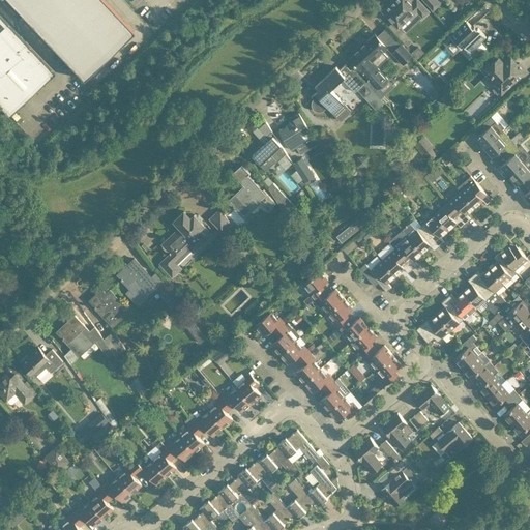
[(134,31),(105,0),(8,0),(83,79),(134,31)]
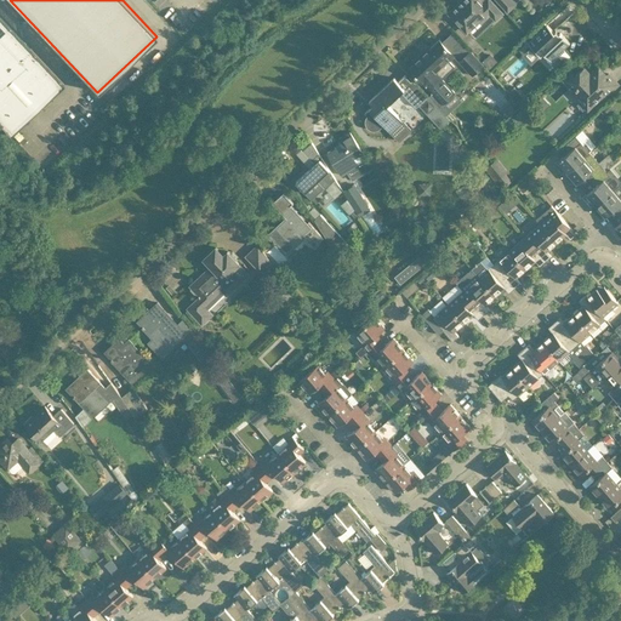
[(496,20),(503,12),(490,0),(485,0),(482,4),(478,0),(462,0),(450,12),(467,32),(479,21),(483,24),(489,18),(491,22),(495,18),(496,20)]
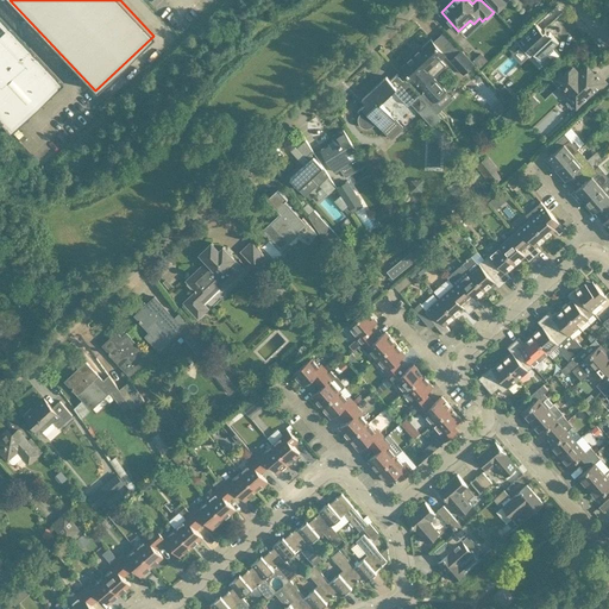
[(488,0),(498,11),(506,4),(501,0),(488,0)]
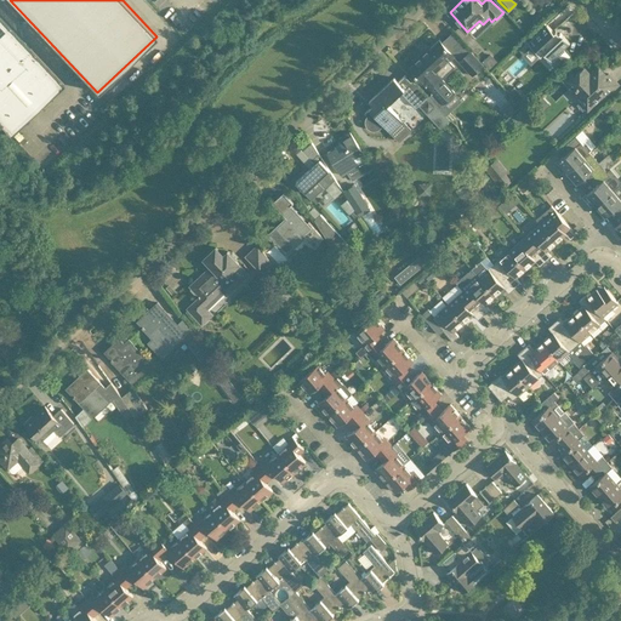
[(0,123),(10,135),(64,84),(0,16),(0,123)]
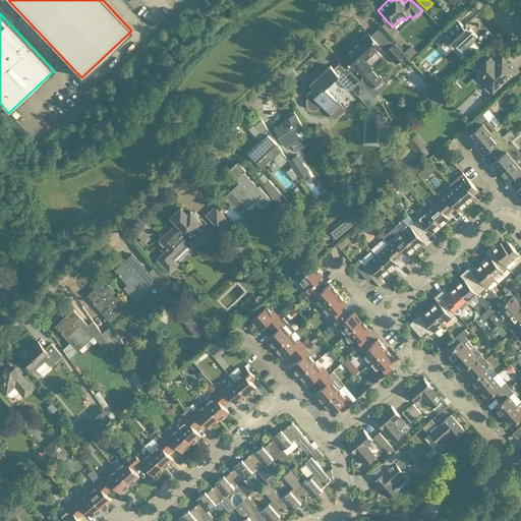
[(450,42),(454,46),(456,44),(459,47),(458,48),(463,53),(474,42),(473,41),(478,36),(470,26),(469,29),(466,25),(465,26),(459,21),(459,20),(443,36),(446,39),(450,42)]
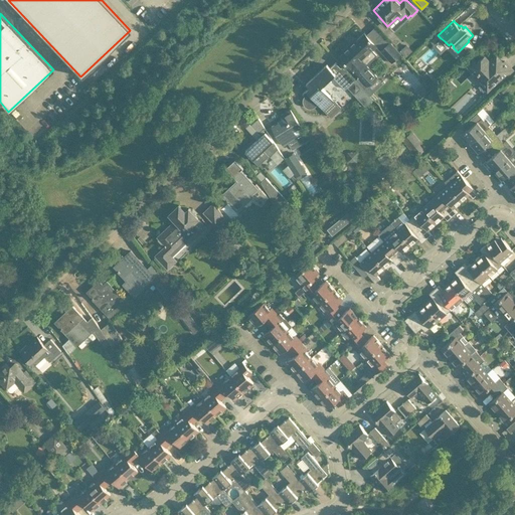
[(342,50),(344,52),(339,56),(350,67),(351,67),(367,84),(374,78),(377,75),(366,64),(377,55),(372,50),(377,46),(364,33),(351,45),(349,44),(342,50)]
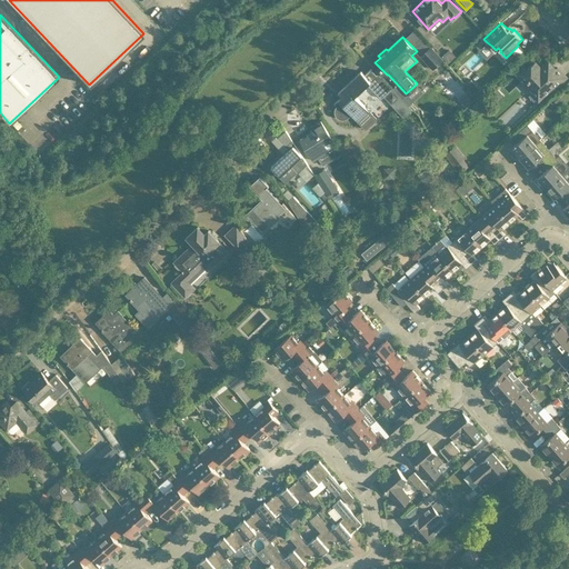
[(420,56),(432,69),(442,59),(431,47),(420,56)]
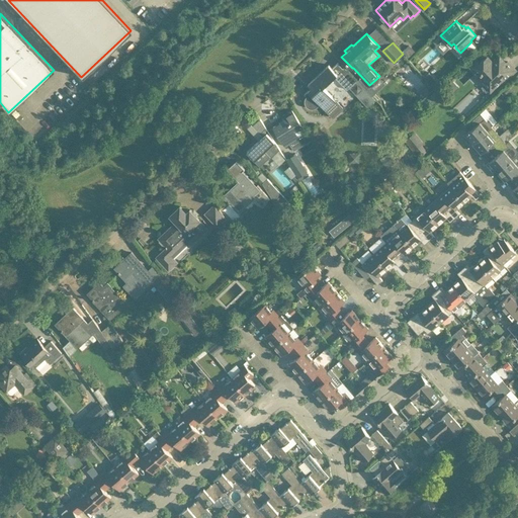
[(409,45),(403,51),(409,58),(415,51),(409,45)]
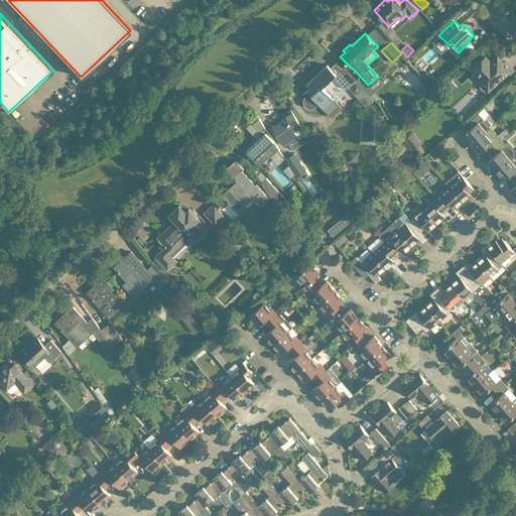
[(475,59),(469,66),(483,81),(481,83),(489,91),(503,78),(505,79),(507,77),(514,70),(506,60),(505,61),(498,54),(491,61),(486,56),(479,62),(475,59)]
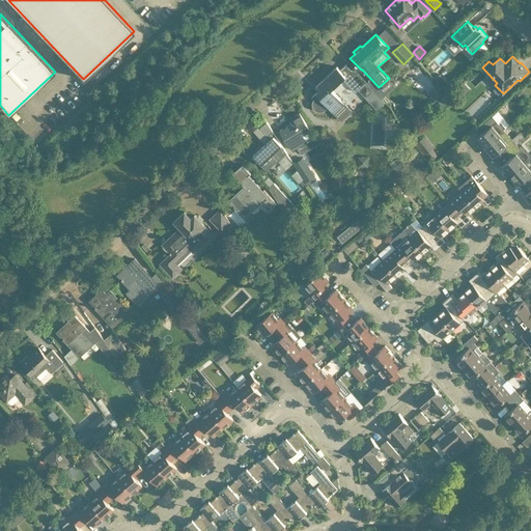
[(315,93),(312,96),(314,99),(313,101),(313,103),(313,105),(314,107),(315,108),(317,109),(318,110),(319,110),(322,110),(323,110),(325,108),(328,105),(335,112),(344,103),(341,100),(333,90),(331,89),(332,88),(336,84),(337,84),(341,80),(343,78),(356,91),(358,89),(378,109),(386,102),(354,67),(352,70),(346,64),(341,70),(338,66),(316,86),(319,90),(316,92),(315,93)]
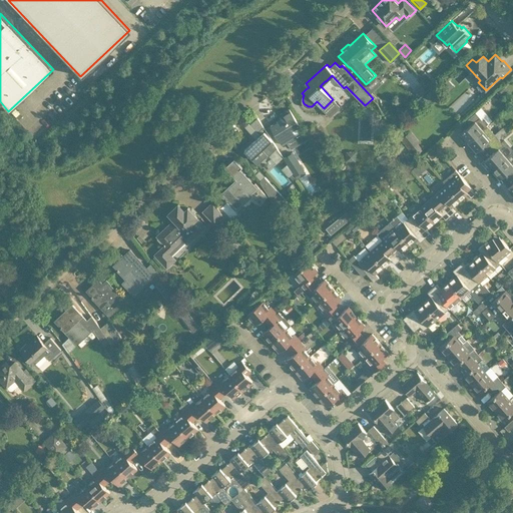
[(437,82),(426,71),(421,77),(431,87),(432,88),(436,84),(437,82)]
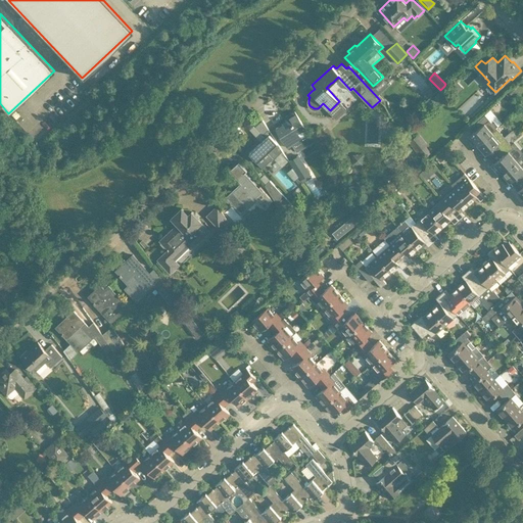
[(454,78),(447,83),(453,88),(458,83),(454,78)]
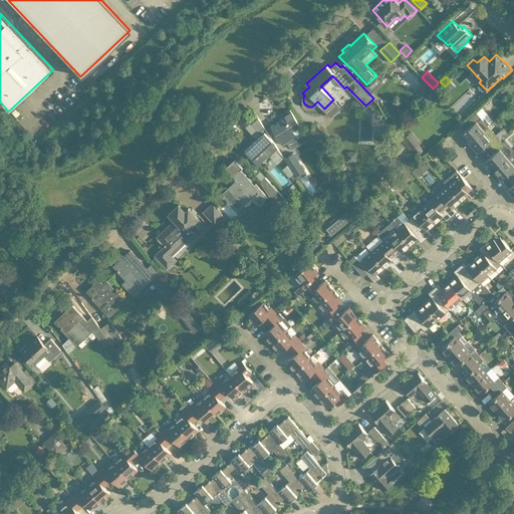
[(504,84),(500,88),(505,94),(509,90),(504,84)]
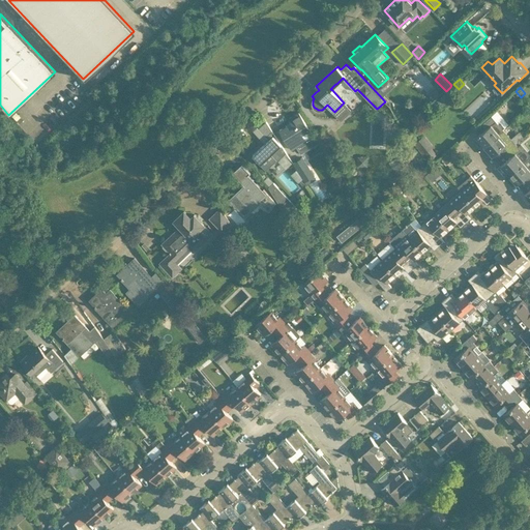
[(446,91),(445,90),(431,104),(441,113),(454,99),(446,91)]
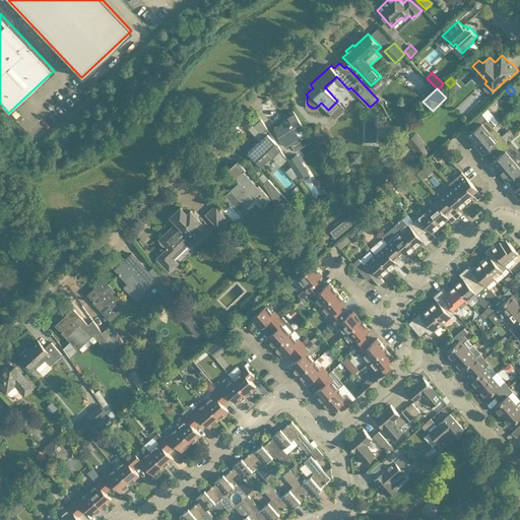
[(502,92),(499,96),(505,101),(508,96),(502,92)]
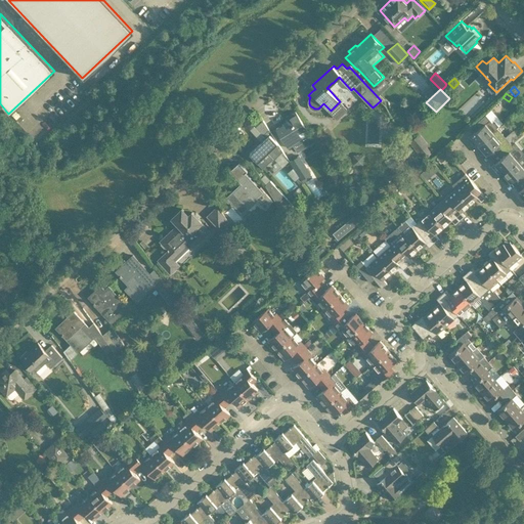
[(516,101),(509,107),(513,113),(520,107),(516,101)]
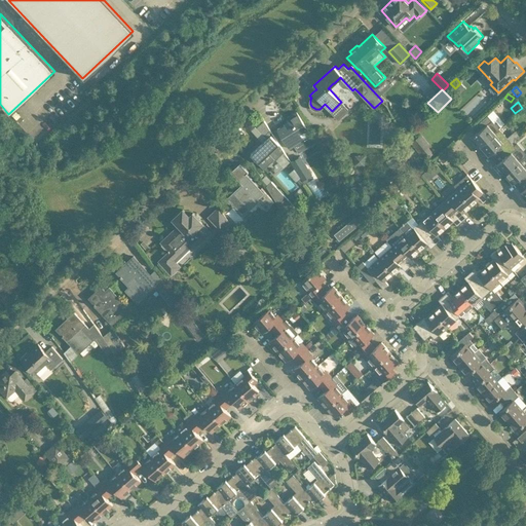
[(277,128),(290,148),(311,135),(297,111),(287,117),(290,123),(286,125),(285,124),(277,128)]
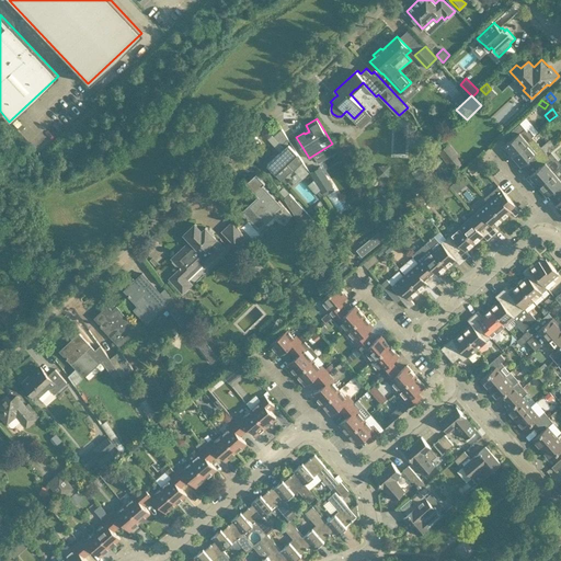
[(513,155),(534,137),(536,135),(530,129),(528,130),(521,123),(510,132),(514,136),(504,145),(513,155)]
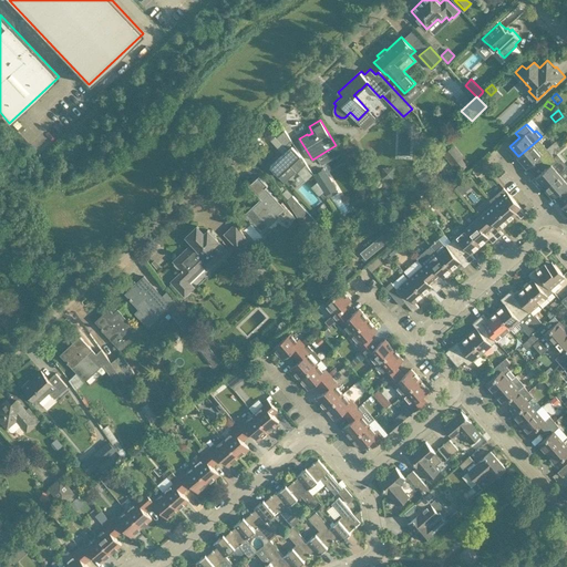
[(270,165),(279,175),(278,175),(285,182),(296,172),(296,173),(307,163),(294,143),(285,130),(277,136),(285,145),(288,150),(270,165)]
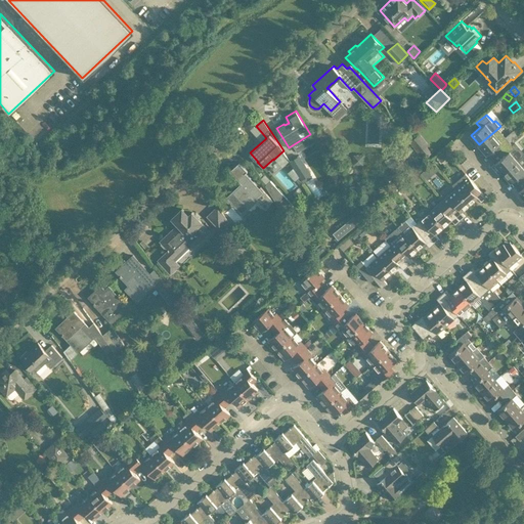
[(498,128),(479,144),(487,154),(496,145),(500,150),(508,143),(510,142),(506,137),(498,128)]
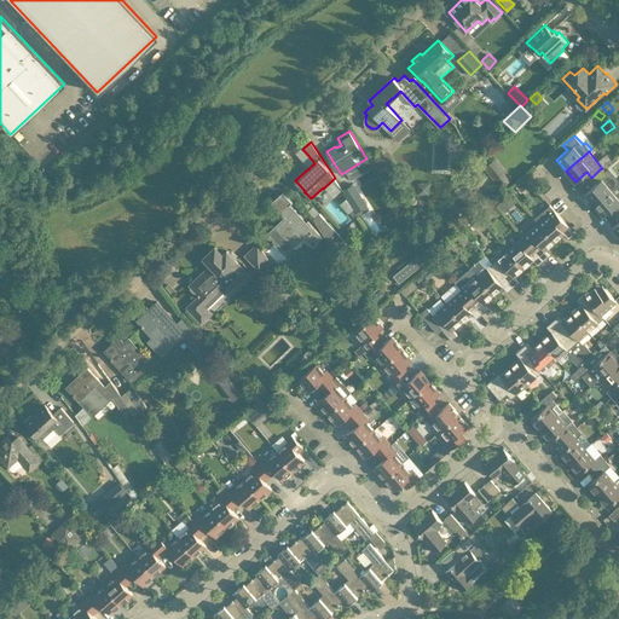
[(602,158),(597,162),(602,168),(607,163),(611,161),(606,155),(602,158)]
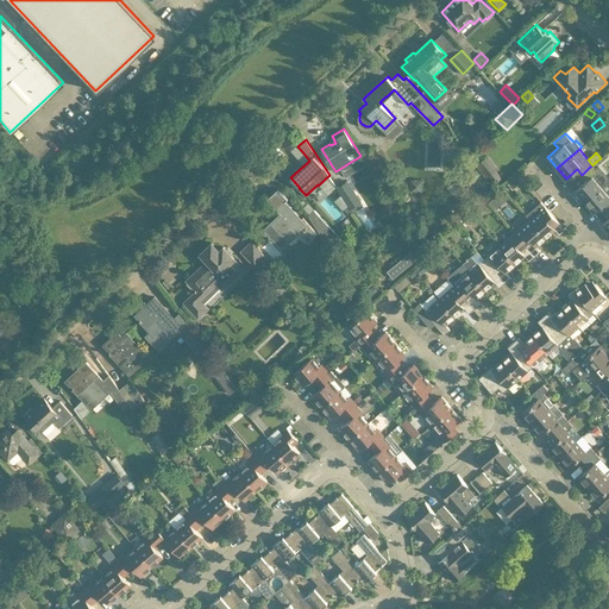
[(488,155),(476,165),(487,177),(498,168),(488,155)]
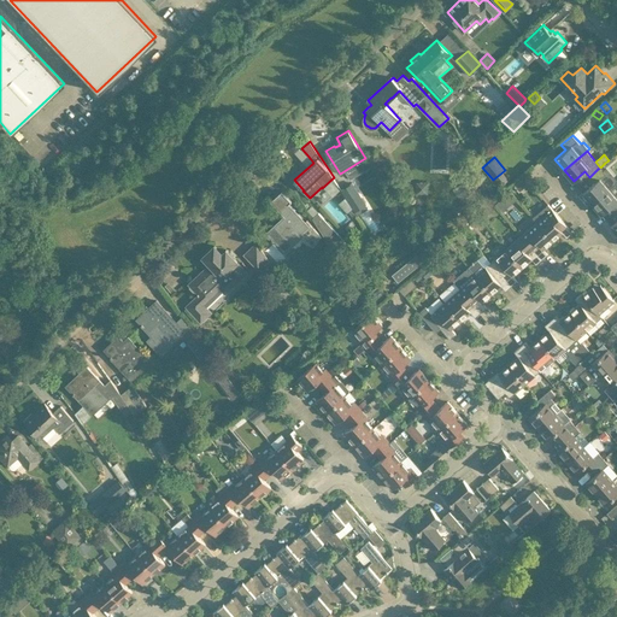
[(583,192),(583,193),(592,204),(610,188),(616,181),(616,180),(606,168),(604,170),(603,169),(600,168),(598,169),(589,177),(594,183),(583,192)]
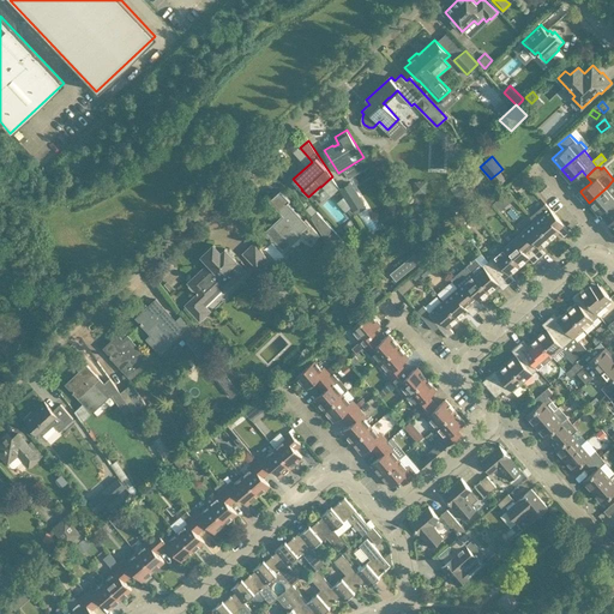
[(350,182),(339,188),(350,206),(347,210),(351,215),(355,212),(356,215),(367,208),(365,203),(350,182)]
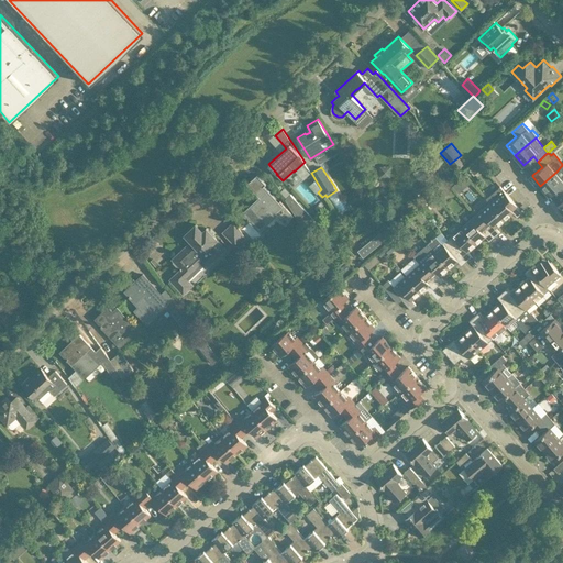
[(556,172),(540,186),(549,195),(550,195),(559,187),(562,190),(562,175),(561,177),(556,172)]
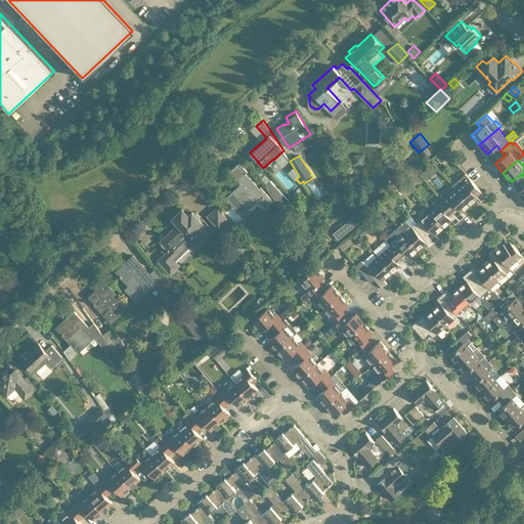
[(238,187),(226,199),(233,206),(242,214),(257,200),(260,203),(265,199),(269,204),(273,200),(263,189),(261,190),(245,173),(248,171),(238,162),(229,171),(243,184),(239,188),(238,187)]
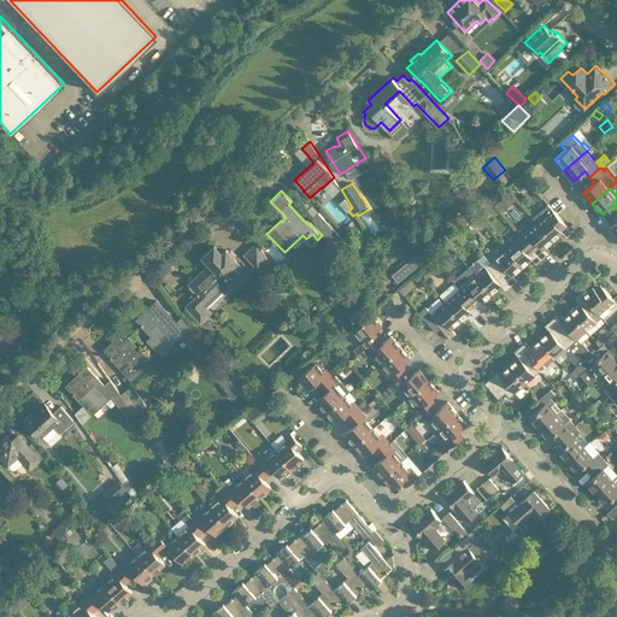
[(509,193),(495,204),(498,206),(503,211),(515,201),(509,193)]
